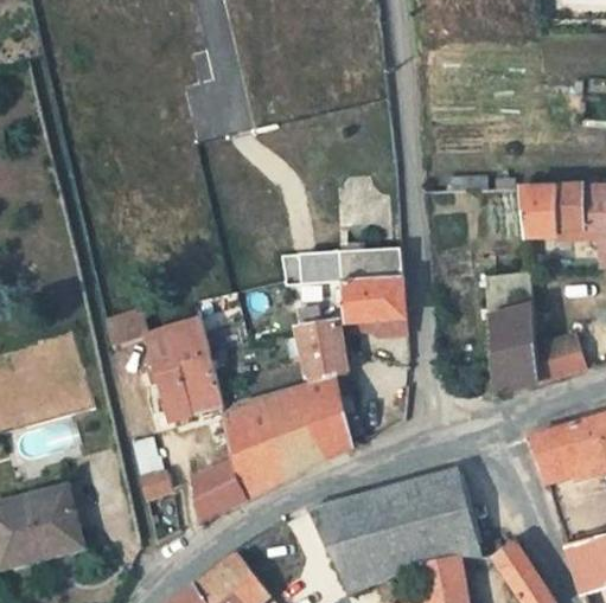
[(598,231),(605,230),(605,186),(600,187),(599,175),(588,175),(588,187),(524,188),(528,233),(598,231)]
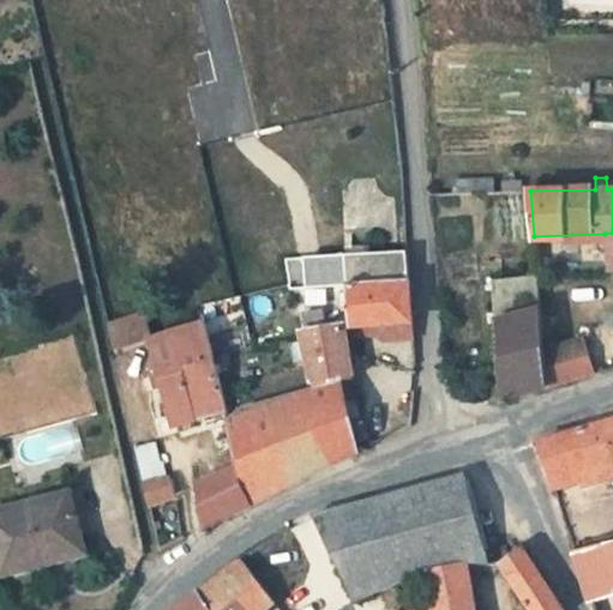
[(348,281),(409,277),(407,248),(288,255),(290,284),(348,281)]
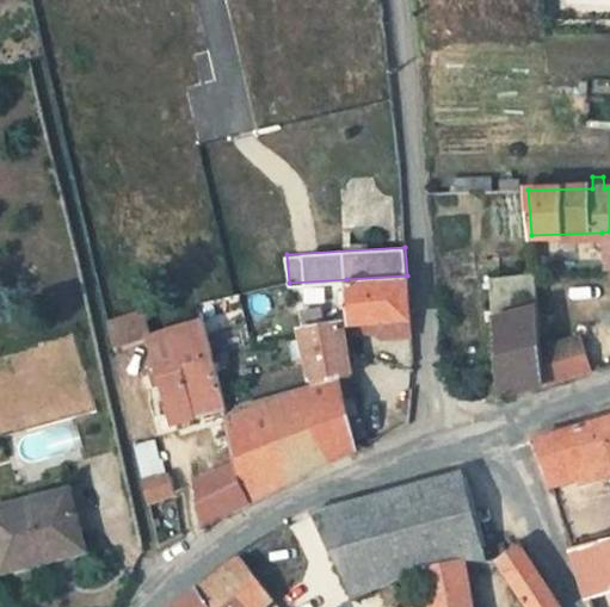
[(346,279),(349,323),(399,321),(399,328),(410,327),(407,276),(346,279)]
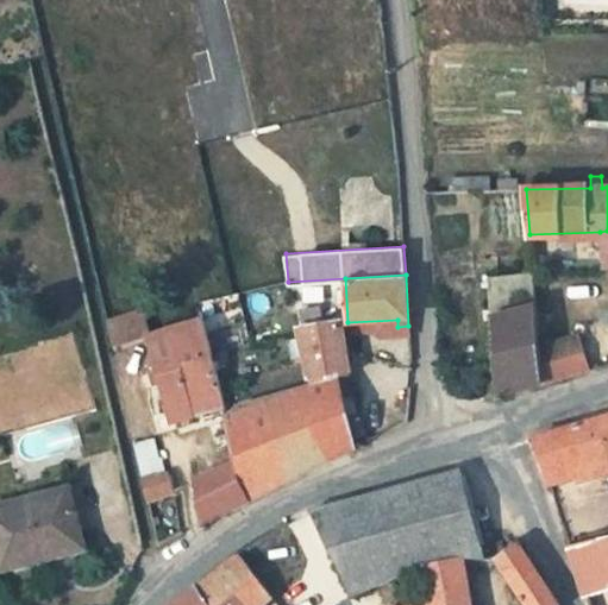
[(532,276),(489,277),(496,395),(519,389),(540,383),(538,351),(532,276)]
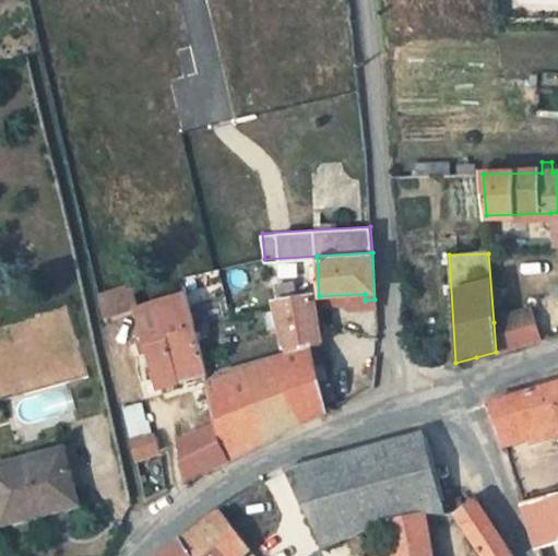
[(159,300),(177,380),(202,373),(205,371),(200,350),(194,327),(188,300),(186,292),(183,293),(159,300)]
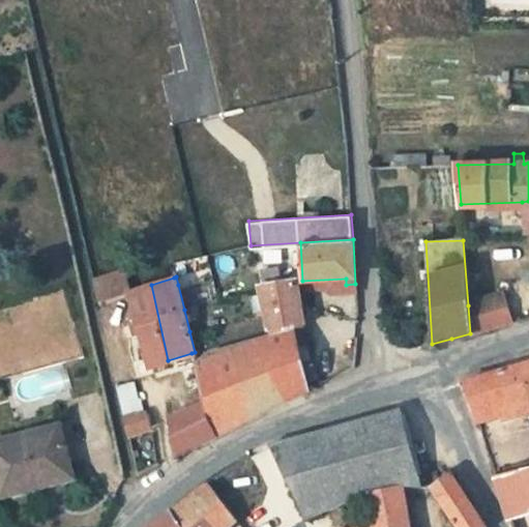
[(303,328),(296,283),(259,287),(260,290),(266,313),(271,331),(292,329),(303,328)]
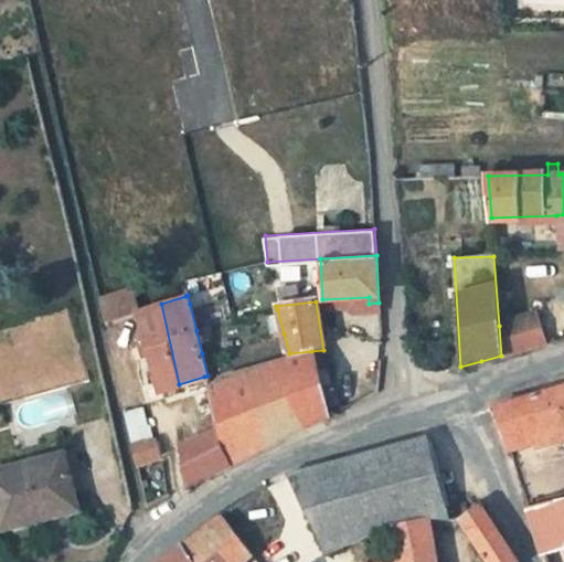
[(162,390),(179,384),(161,304),(136,311),(149,354),(152,369),(162,390)]
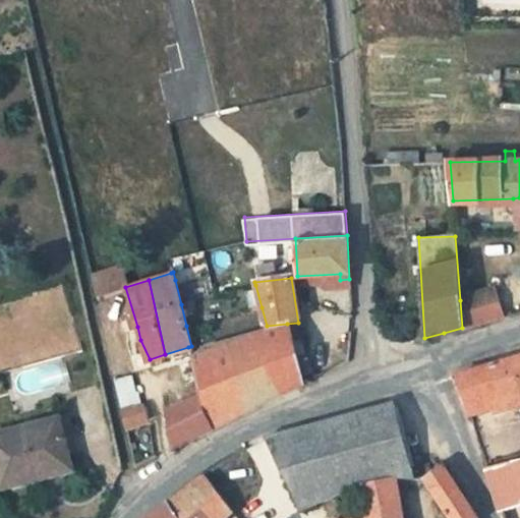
[(494,290),(460,300),(462,328),(503,317),(494,290)]
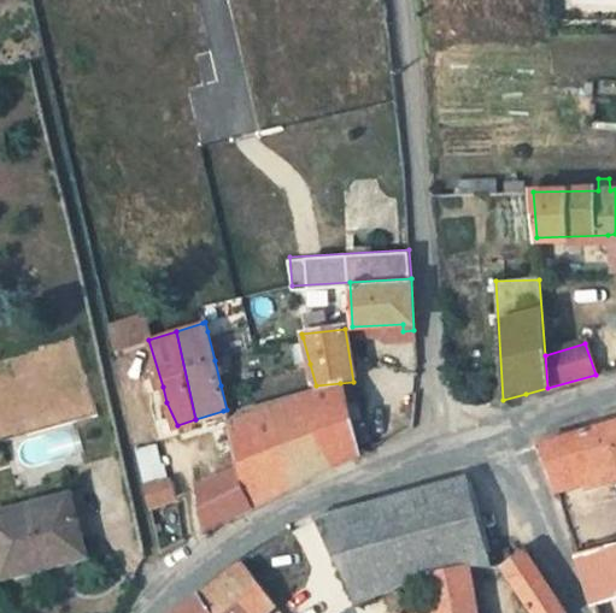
[(228,428),(239,472),(248,506),(281,490),(336,463),(357,454),(340,383),(316,385),(317,390),(236,414),(228,428)]
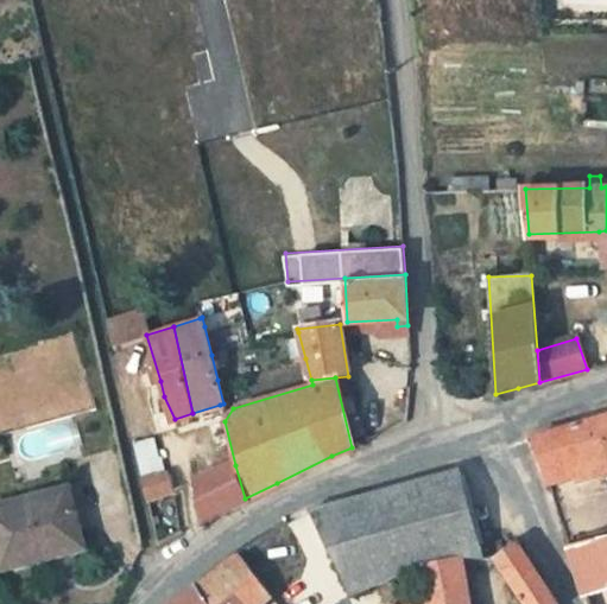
[(606,414),(593,418),(530,437),(542,469),(547,485),(575,476),(571,466),(604,456),(606,464),(606,532),(596,535),(598,538),(589,540),(602,582),(605,589),(606,587),(606,414)]
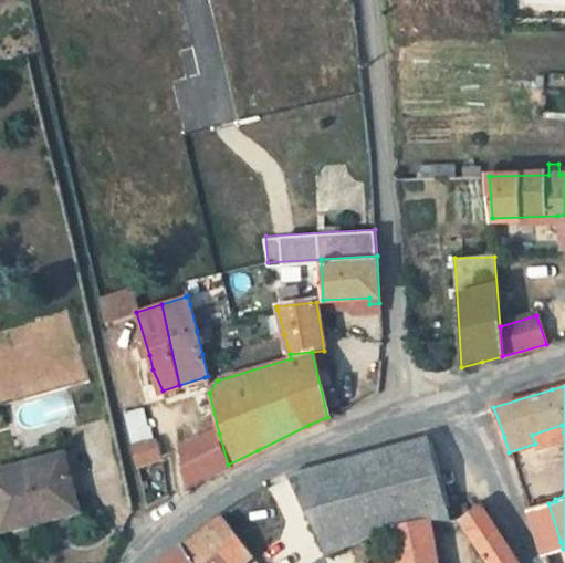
[(142,406),(124,410),(132,440),(150,436),(142,406)]
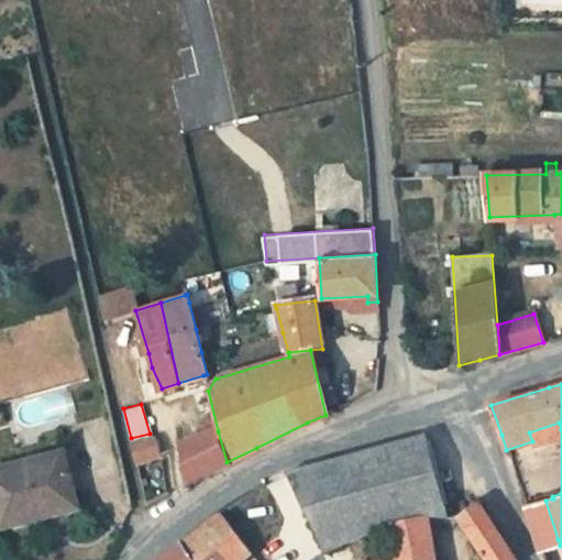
[(227,462),(218,431),(175,448),(186,483),(197,478),(227,462)]
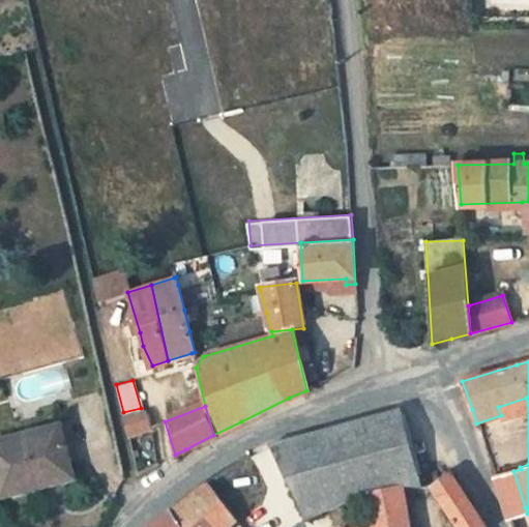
[(149,429),(144,409),(122,415),(127,434),(149,429)]
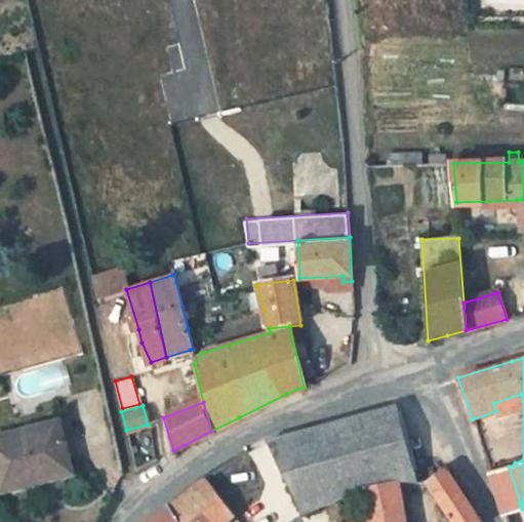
[(303,513),(312,509),(363,490),(396,484),(413,484),(393,405),(353,416),(300,430),(267,440),(303,513)]
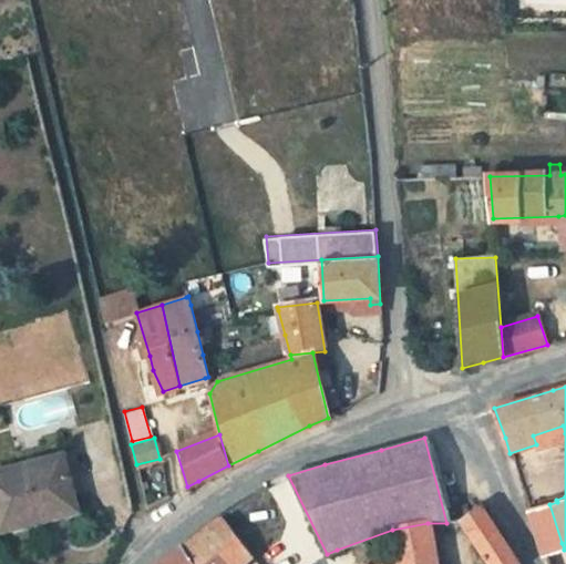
[(63,454),(0,472),(0,512),(2,520),(51,506),(54,515),(78,510),(63,454)]
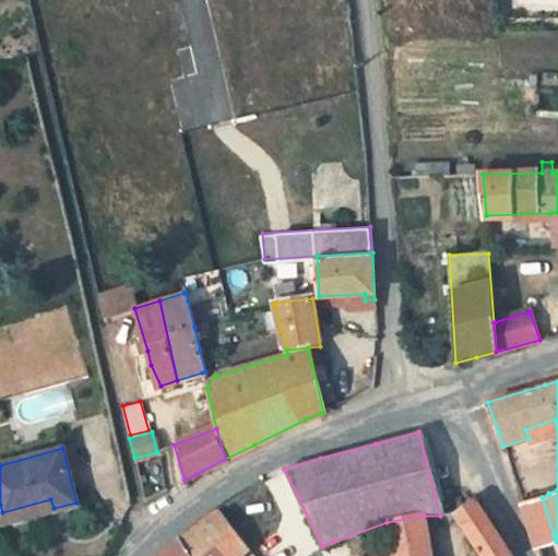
[(533,542),(533,541),(554,535),(542,497),(522,504),(519,505),(527,530),(531,543),(533,542)]
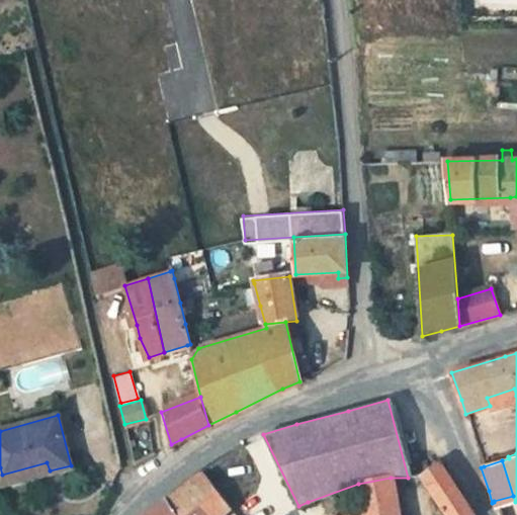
[(422,476),(433,493),(452,482),(450,479),(440,462),(422,476)]
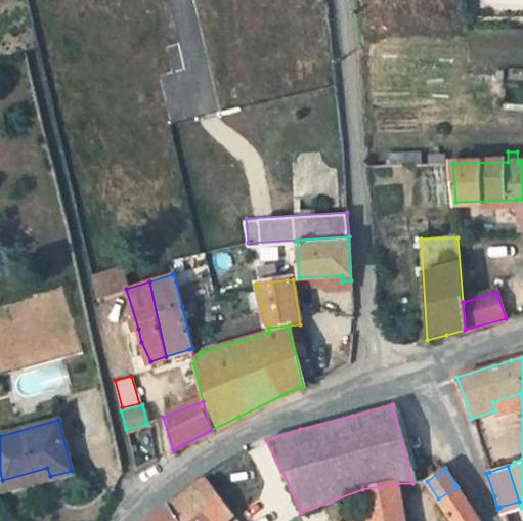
[(209,520),(226,520),(233,514),(204,476),(190,485),(166,505),(177,520),(195,520),(205,515),(209,520)]
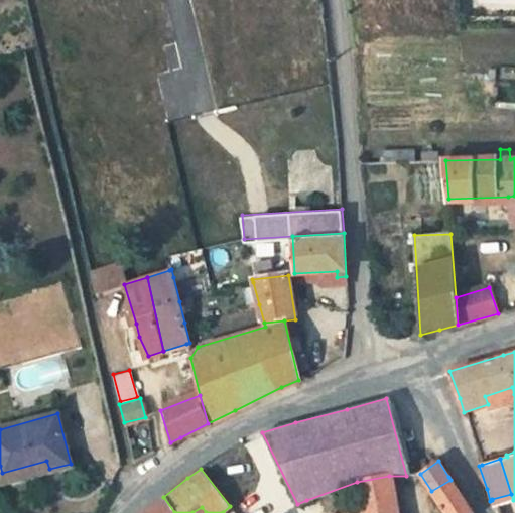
[(389,476),(357,482),(358,495),(390,495),(389,476)]
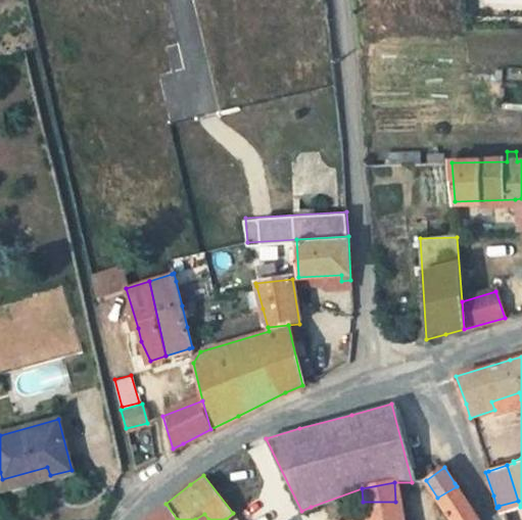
[(478,519),(457,486),(437,498),(452,519),(478,519)]
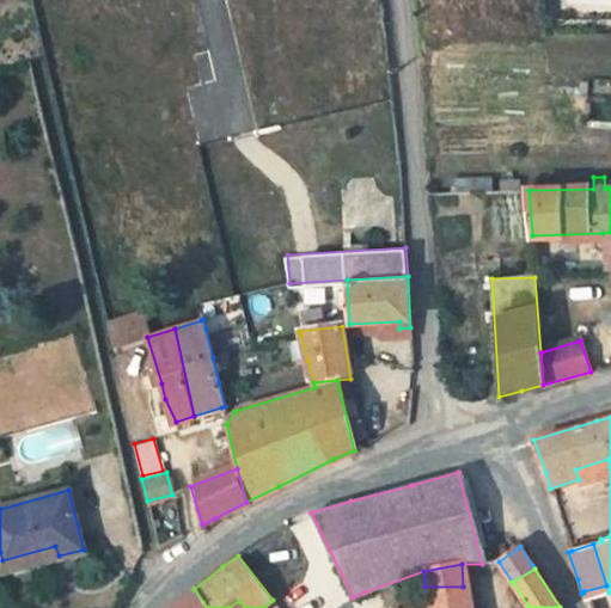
[(463,589),(463,587),(425,587),(426,601),(426,607),(465,607),(463,595),(463,589)]
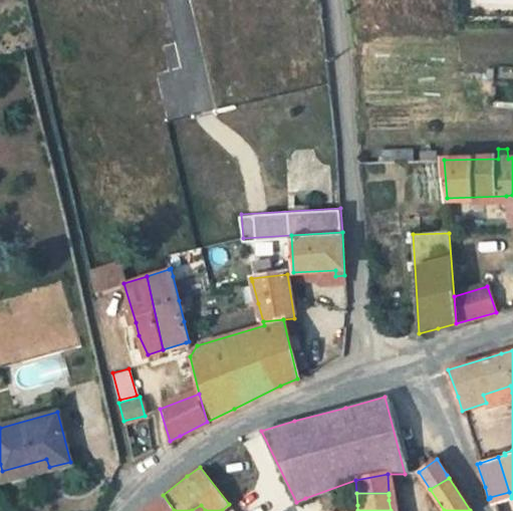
[(205,510),(201,505),(192,510),(174,510),(163,495),(144,510),(205,510)]
